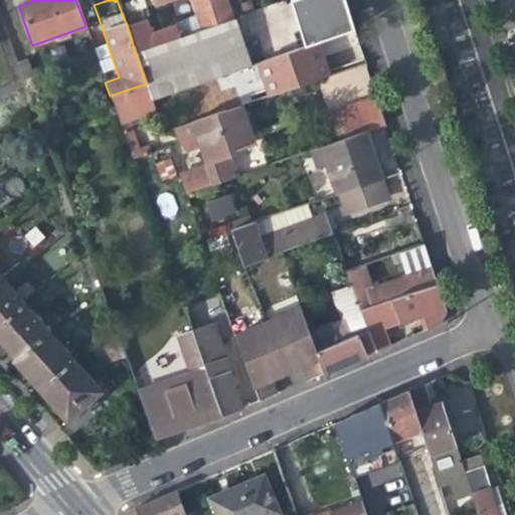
[(190,0),(193,9),(196,16),(200,30),(232,18),(233,18),(226,0),(150,0),(153,7),(171,0),(190,0)]
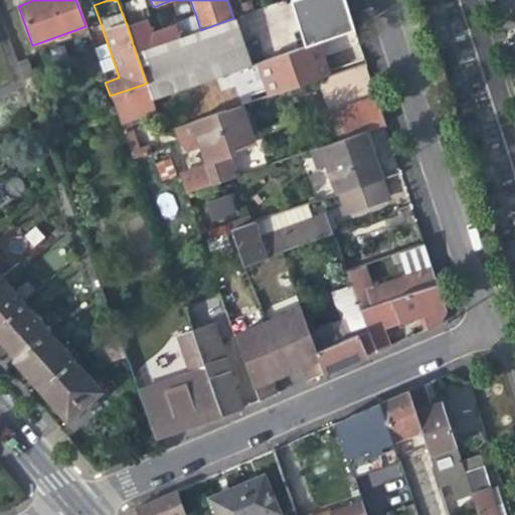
[(291,0),(307,45),(356,27),(347,0),(291,0)]
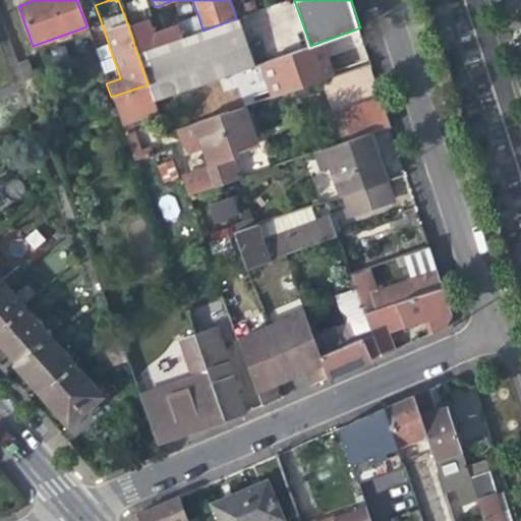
[(142,23),(128,26),(137,56),(203,31),(198,16),(174,23),(175,27),(163,32),(164,36),(156,39),(148,42),(142,23)]
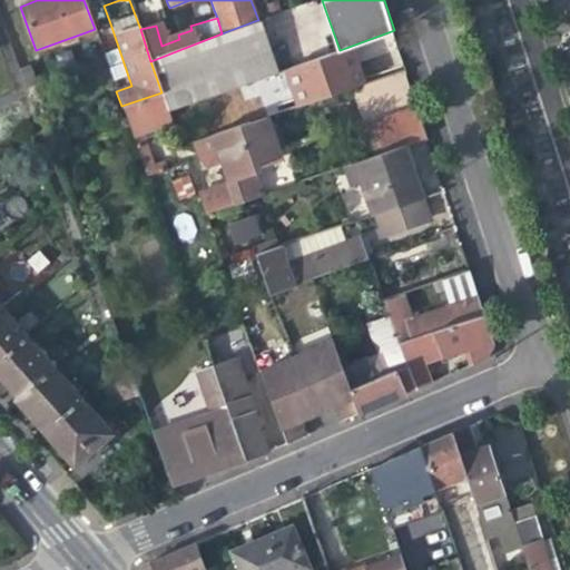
[(274,72),(257,20),(222,33),(150,61),(161,92),(169,109),(199,99),(208,96),(274,72)]
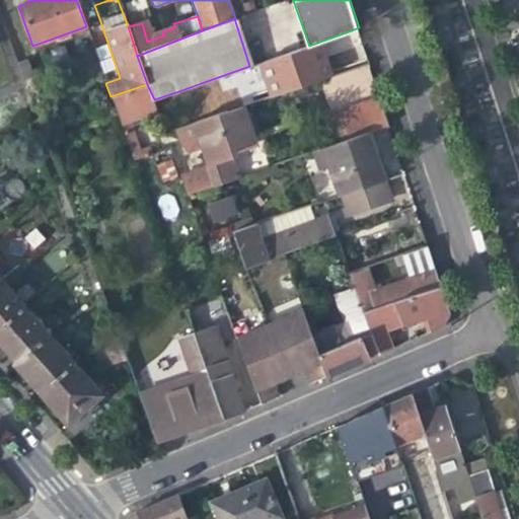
[(309,46),(254,65),(267,98),(267,99),(320,80),(314,61),(309,46)]
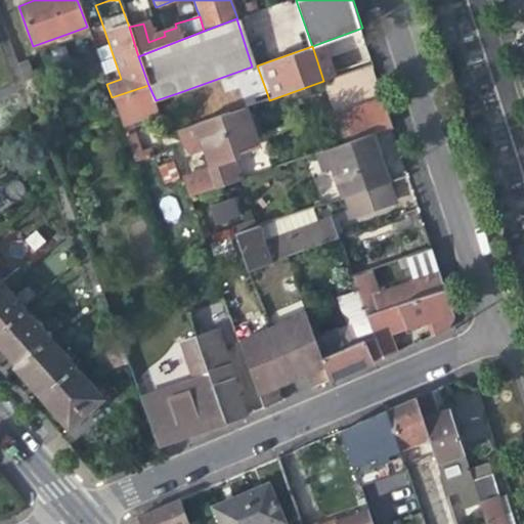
[(26,60),(15,64),(22,82),(32,78),(26,60)]
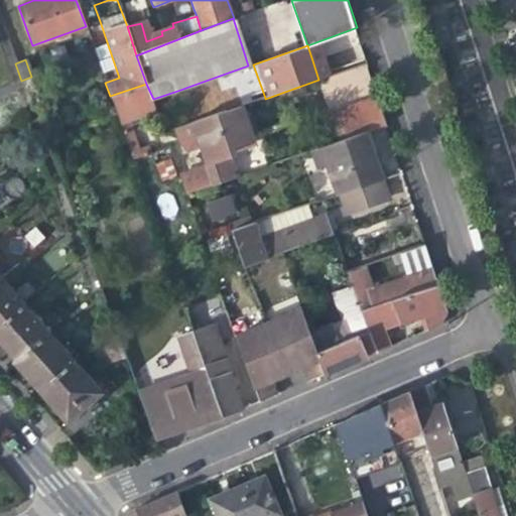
[(157,112),(153,99),(146,84),(110,96),(112,104),(120,126),(141,118),(157,112)]
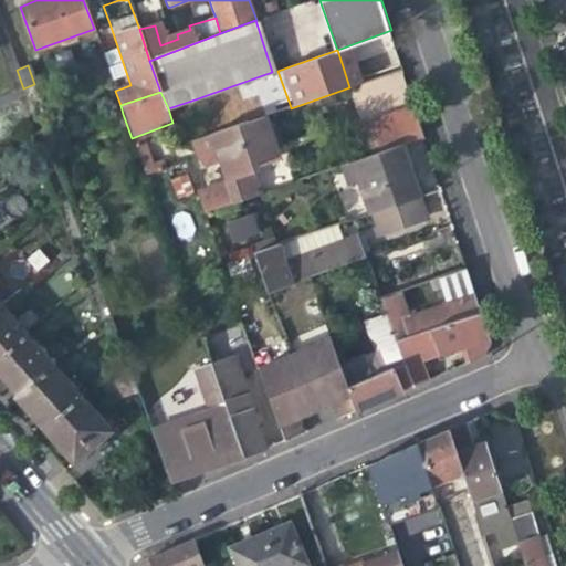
[(195,143),(212,136),(202,108),(210,106),(207,95),(198,98),(199,100),(181,105),(195,143)]
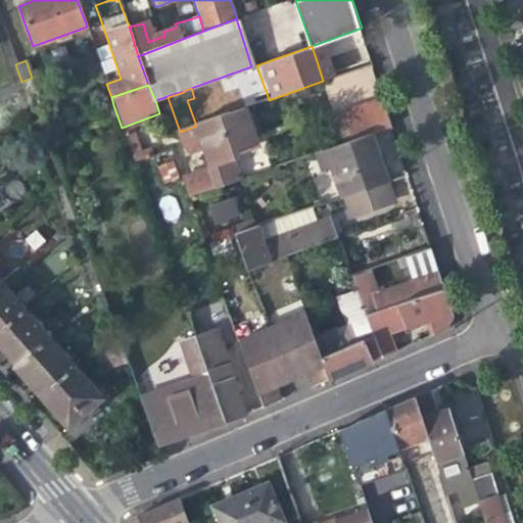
[(222,88),(194,98),(187,100),(196,126),(230,113),(222,88)]
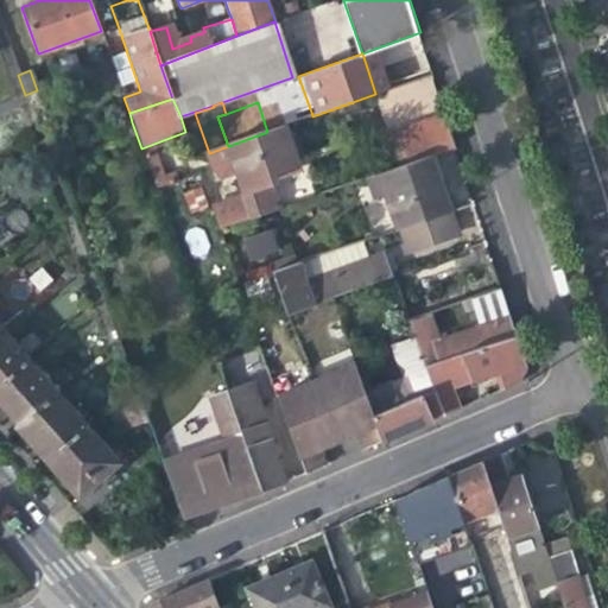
[(431,153),(454,145),(444,116),(398,132),(409,162),(431,153)]
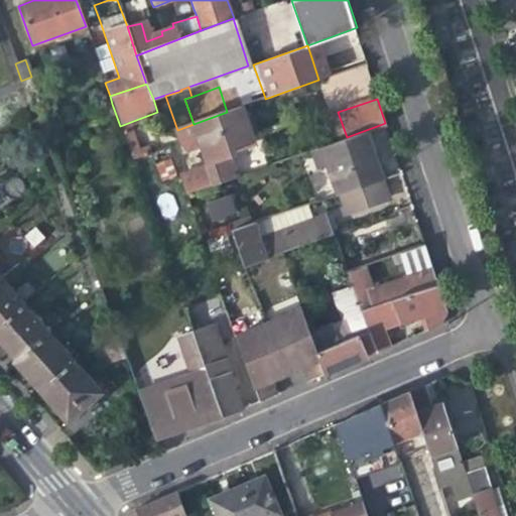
[(244,106),(227,112),(194,124),(215,183),(250,170),(248,165),(235,170),(229,152),(232,151),(234,144),(244,140),(254,137),(244,106)]
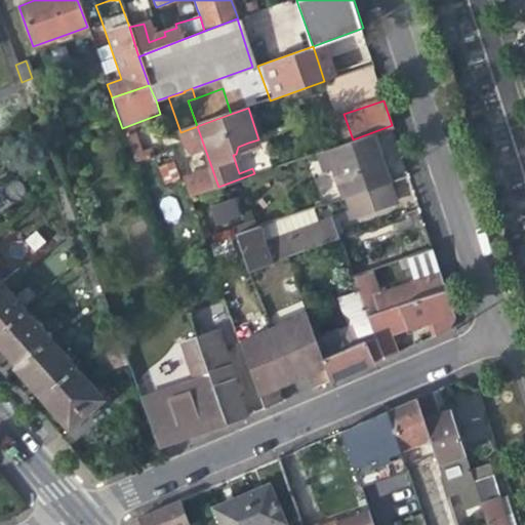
[(380,159),(372,132),(353,139),(327,148),(334,166),(345,197),(387,183),(388,182),(380,159)]
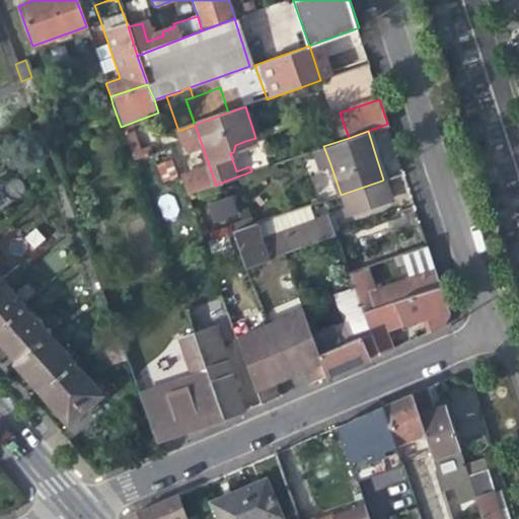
[(316,169),(330,164),(323,146),(310,151),(316,169)]
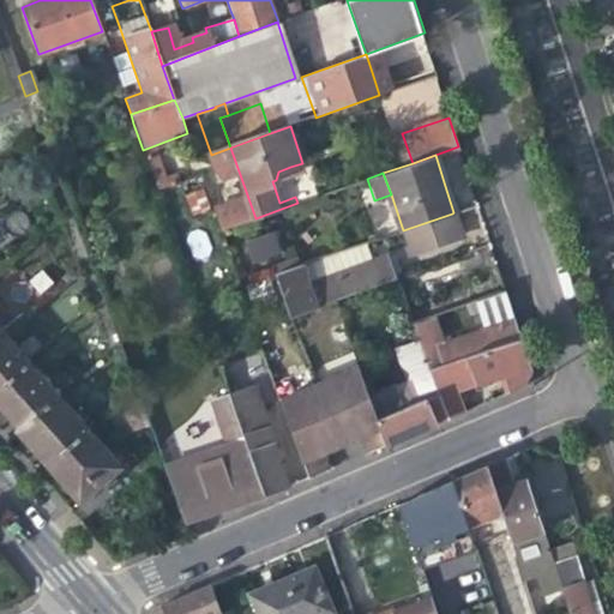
[(293,193),(295,197),(298,203),(319,196),(315,185),(293,193)]
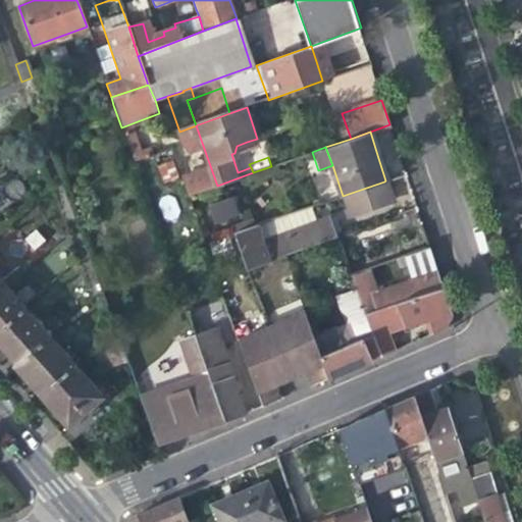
[(392,202),(384,181),(343,196),(350,216),(392,202)]
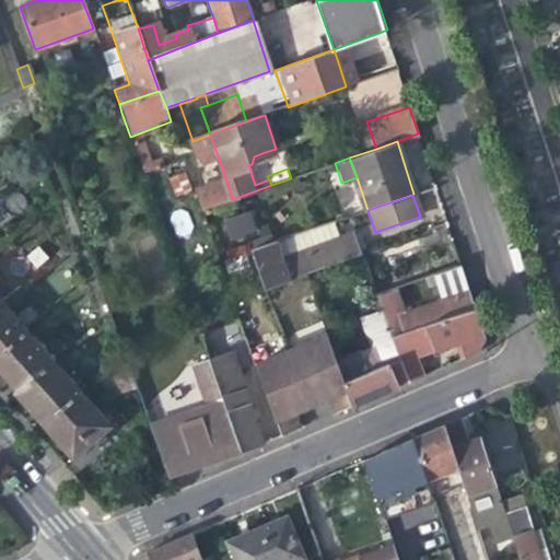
[(223,217),(226,240),(257,234),(253,212),(223,217)]
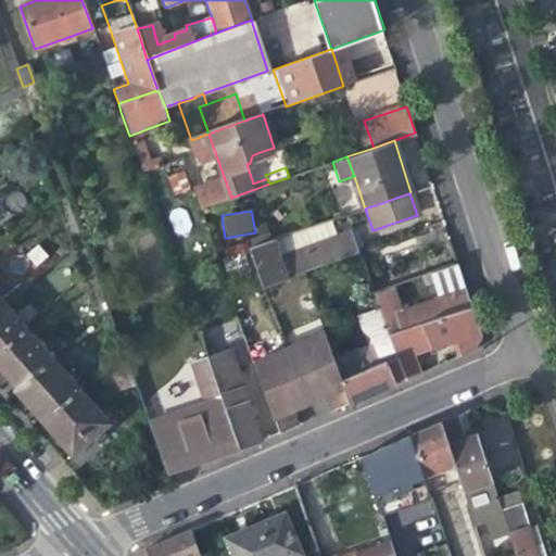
[(269,241),(249,249),(262,286),(342,257),(338,245),(335,237),(276,258),(269,241)]
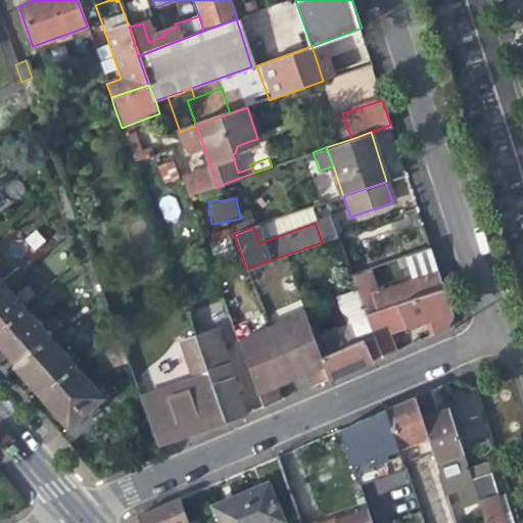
[(335,337),(318,344),(329,380),(353,370),(382,358),(367,314),(352,274),(348,264),(346,257),(339,236),(330,239),(343,276),(346,277),(352,292),(339,296),(355,343),(340,349),(335,337)]
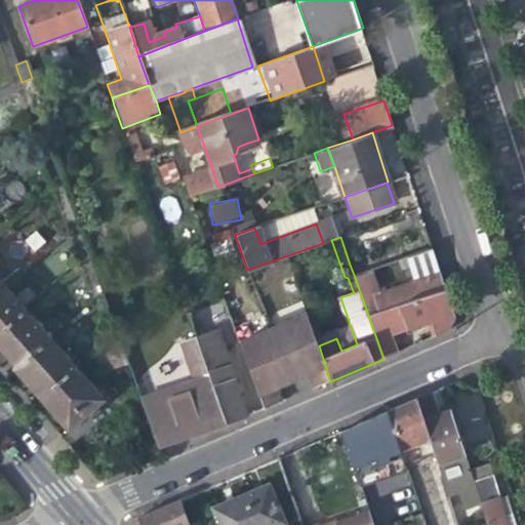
[(406,256),(414,280),(440,271),(432,248),(406,256)]
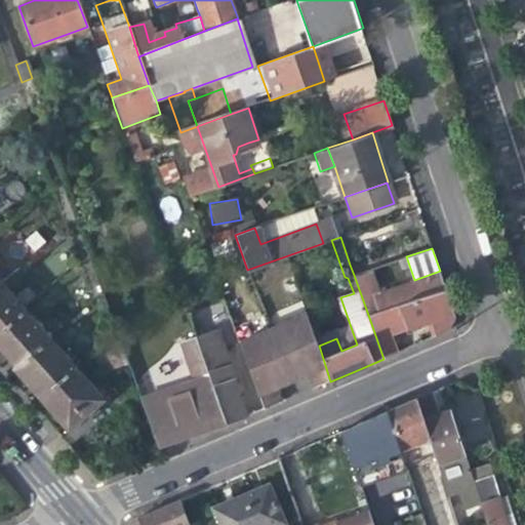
[(377,292),(369,269),(354,275),(368,315),(445,289),(440,271),(414,280),(393,287),(377,292)]
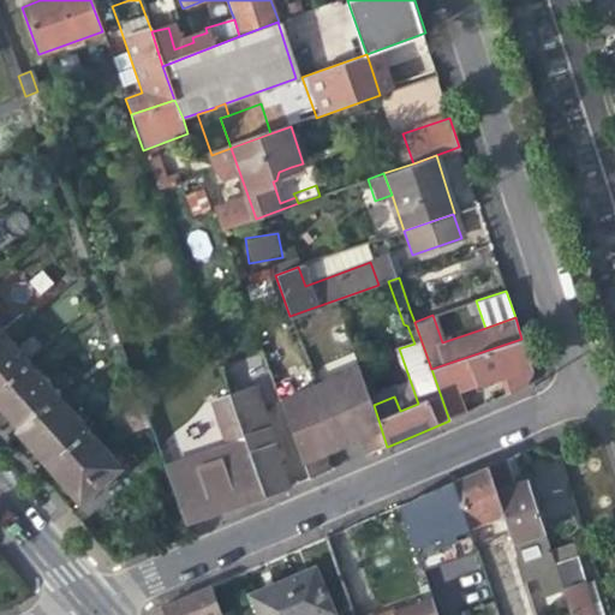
[(0,387),(25,364),(0,335),(0,387)]
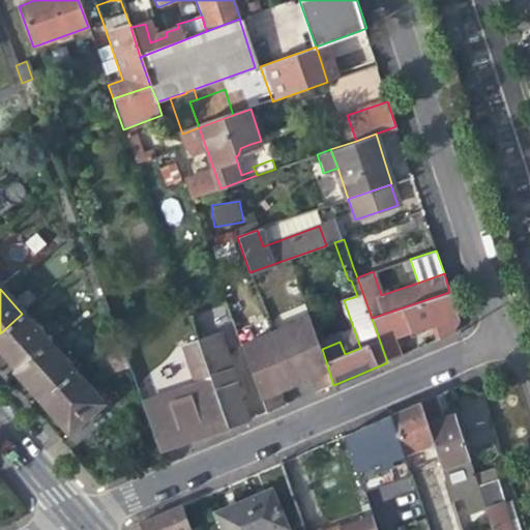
[(434,323),(439,340),(450,334),(460,322),(449,292),(372,318),(387,362),(401,356),(393,337),(406,332),(417,329),(434,323)]
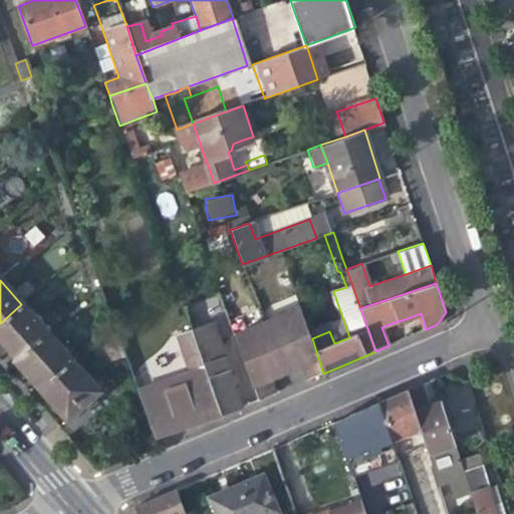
[(12,361),(15,364),(47,334),(21,304),(0,323),(0,341),(2,344),(14,358),(12,361)]
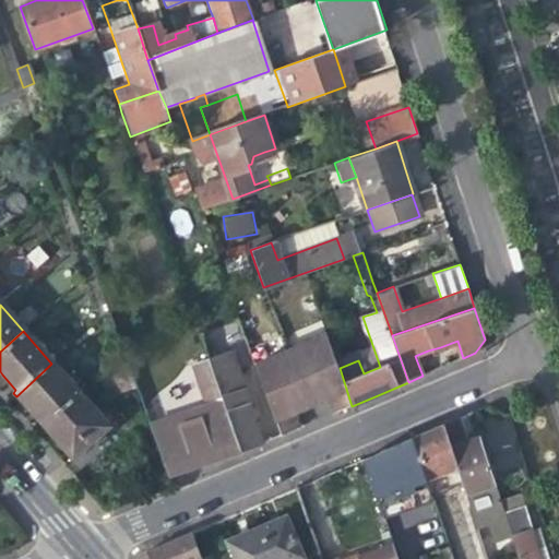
[(198,465),(239,451),(225,412),(207,360),(206,358),(189,365),(204,406),(156,423),(123,334),(118,336),(169,475),(198,465)]
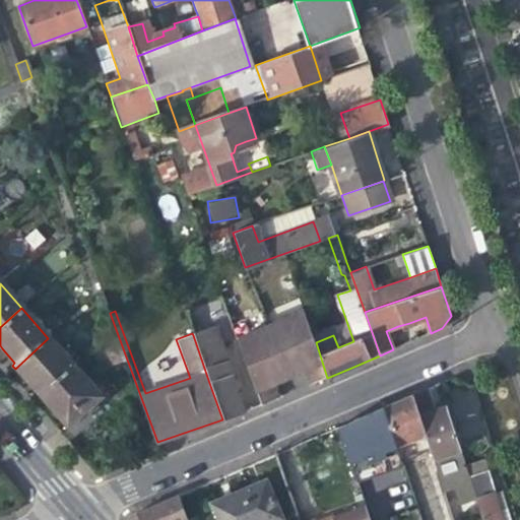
[(259,407),(278,398),(273,388),(271,381),(289,373),(301,368),(304,375),(308,386),(327,378),(316,342),(305,311),(236,339),(259,407)]
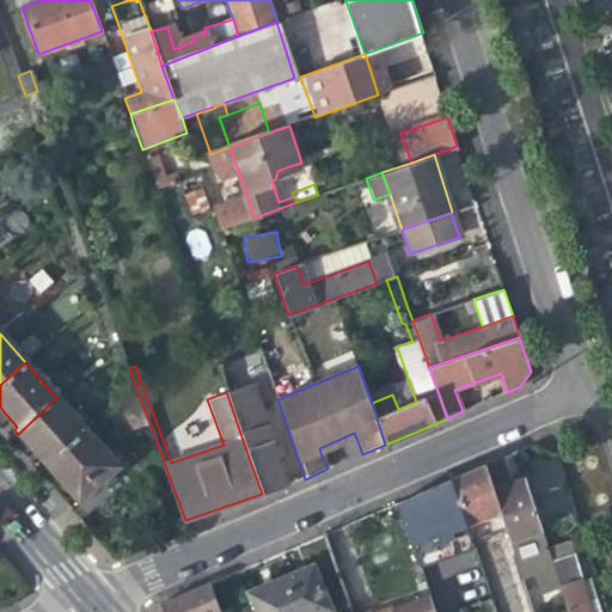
[(484,386),(482,380),(469,384),(471,391),(479,389),(484,386)]
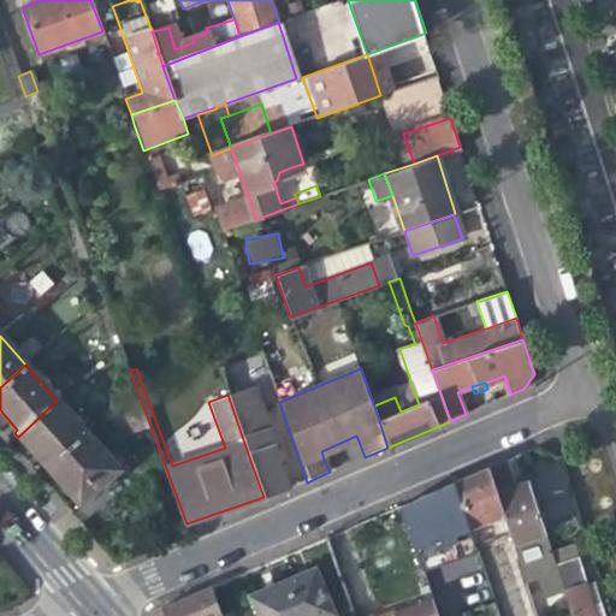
[(253,388),(229,397),(248,454),(273,444),(253,388)]
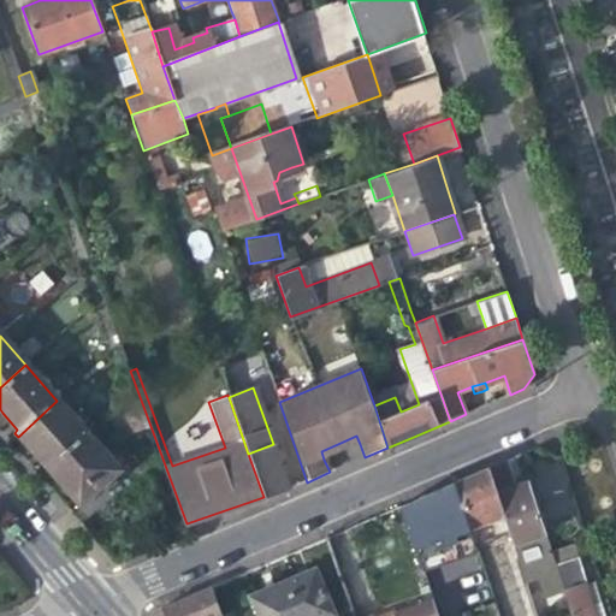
[(29,448),(45,467),(84,433),(57,401),(18,437),(29,448)]
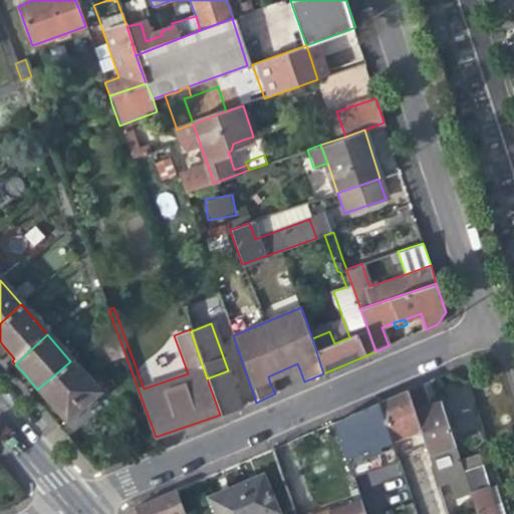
[(98,393),(70,361),(37,390),(49,403),(65,422),(98,393)]
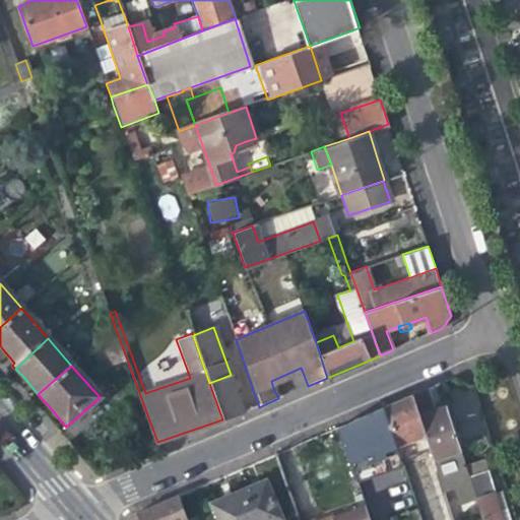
[(273,388),(304,375),(301,368),(289,373),(271,381),(273,388)]
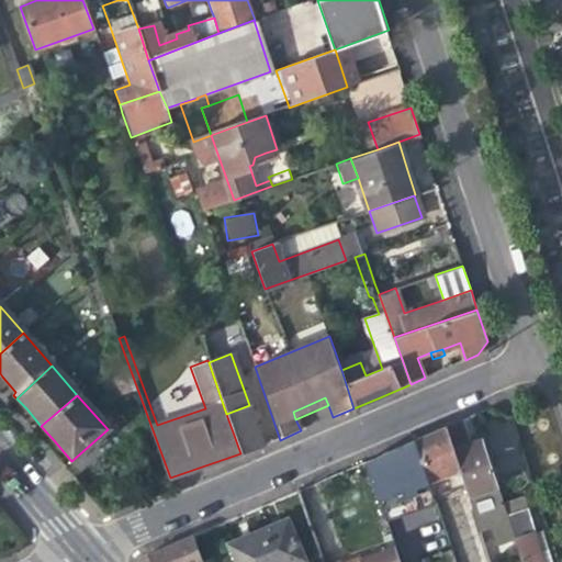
[(249,405),(226,414),(240,453),(242,456),(255,450),(263,447),(249,405)]
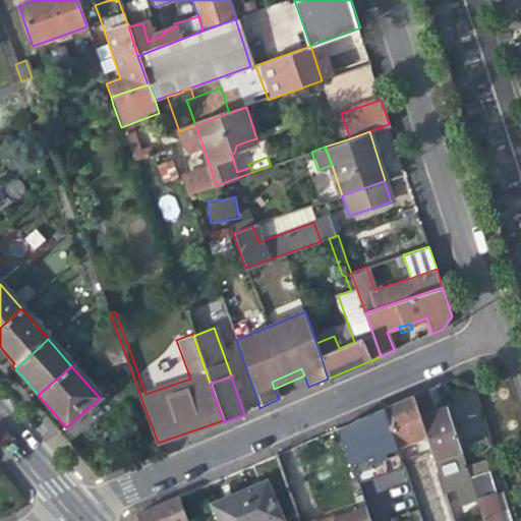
[(420,394),(413,397),(430,452),(435,462),(461,453),(446,407),(437,411),(429,391),(420,394)]
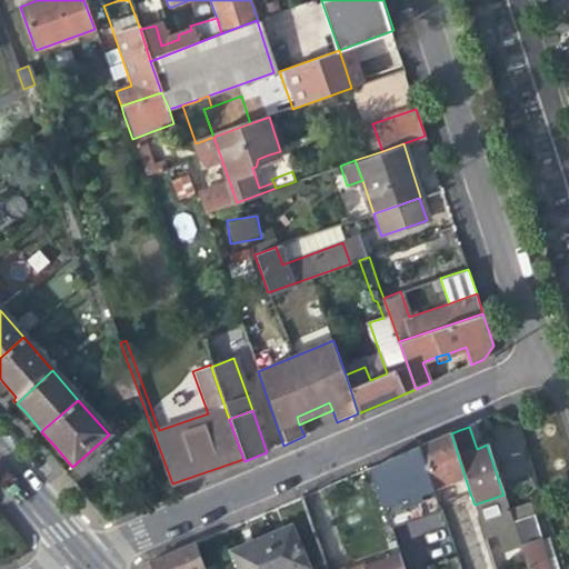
[(497,432),(500,479),(528,477),(526,430),(497,432)]
